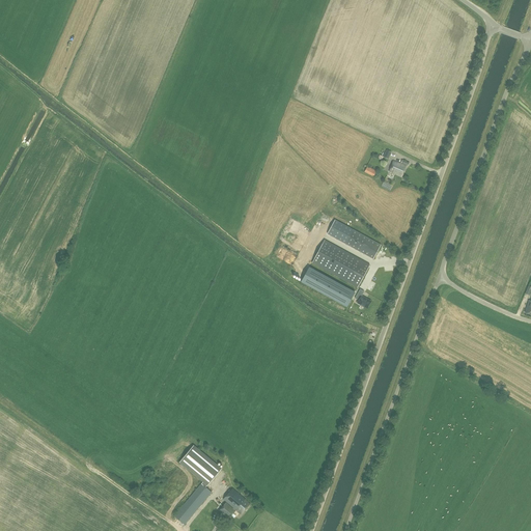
[(406,166),(393,161),(389,171),(395,174),(401,177),(406,166)]
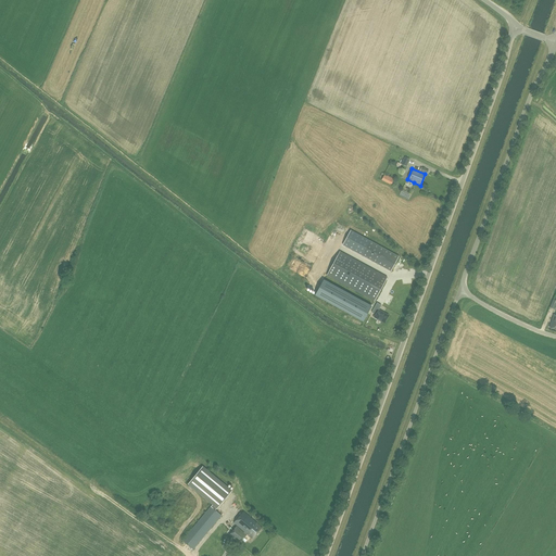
[(384,174),(381,180),(391,185),(394,179),(384,174)]
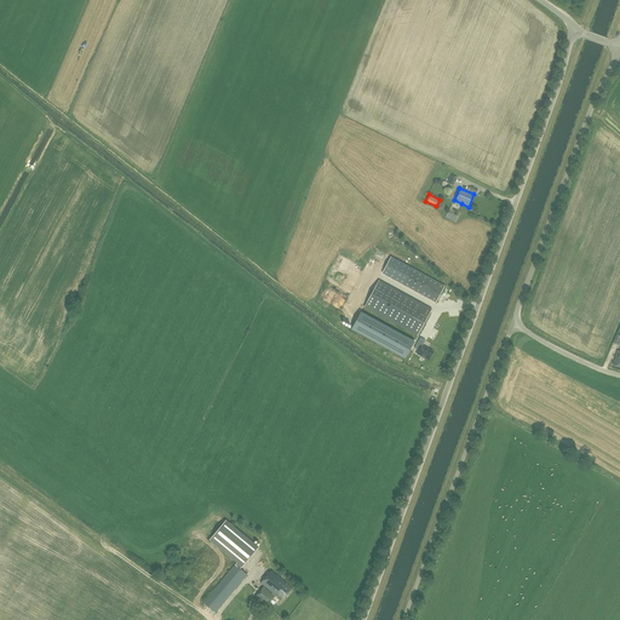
[(436,303),(445,287),(389,256),(379,273),(436,303)]
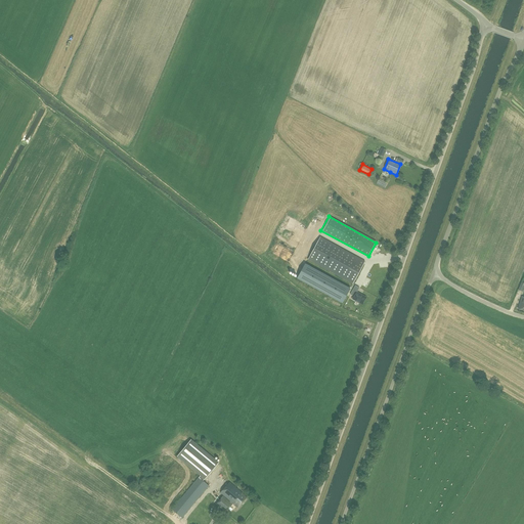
[(308,260),(353,285),(365,262),(320,237),(308,260)]
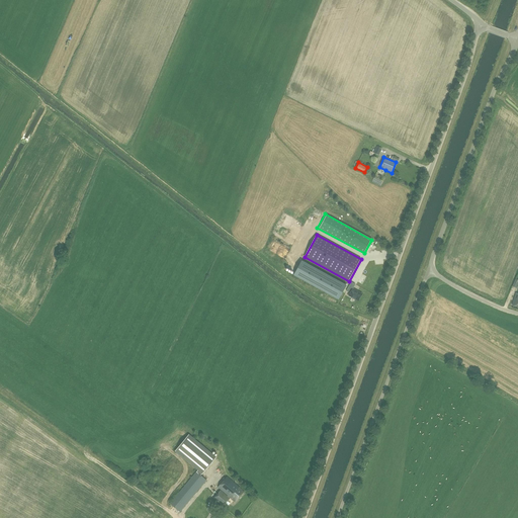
[(301,261),(293,275),(338,299),(346,285),(301,261)]
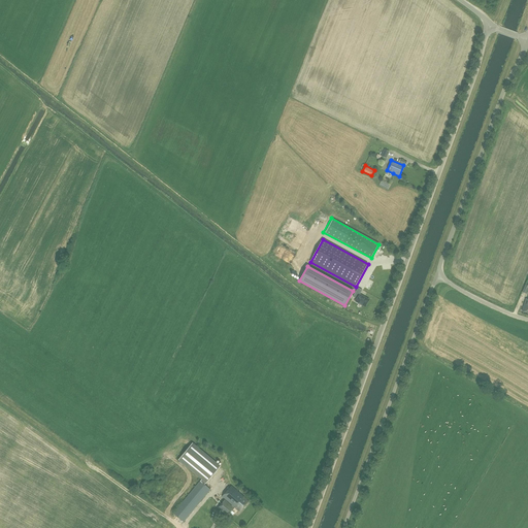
[(358,288),(353,297),(357,299),(356,302),(365,307),(369,300),(360,295),(362,291),(358,288)]
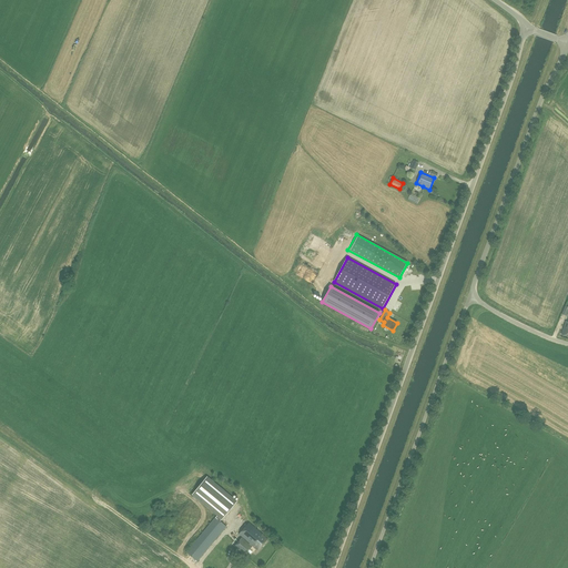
[(208,476),(192,495),(217,516),(215,517),(220,521),(222,519),(237,501),(208,476)]
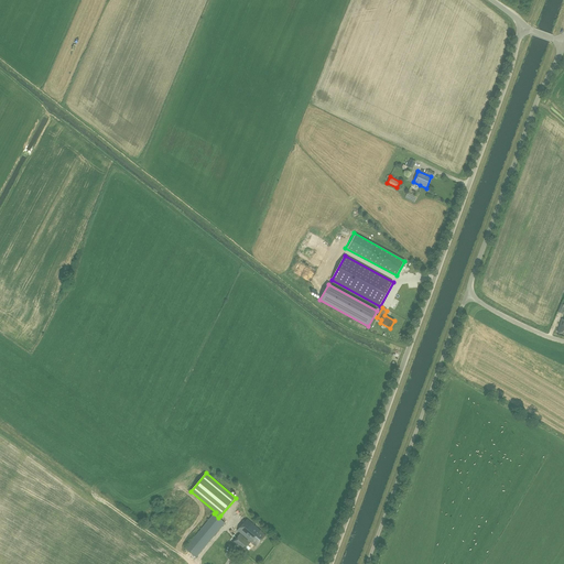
[(241,519),(250,513),(248,510),(239,516),(241,519)]
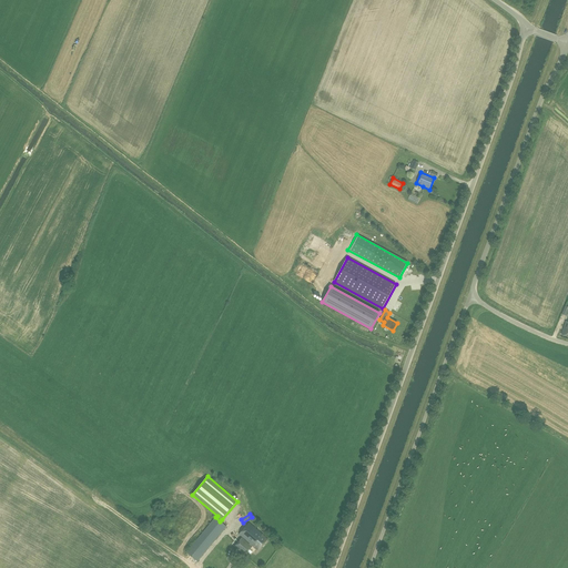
[(226,526),(220,521),(215,517),(186,551),(198,561),(226,526)]
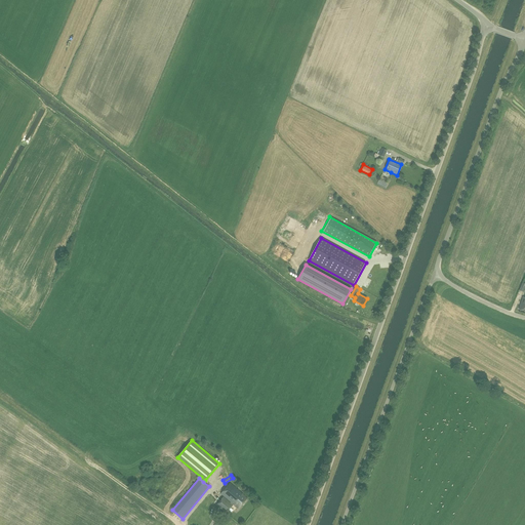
[(247,498),(230,483),(221,493),(231,501),(231,502),(224,496),(216,506),(226,514),(234,505),(238,509),(247,498)]
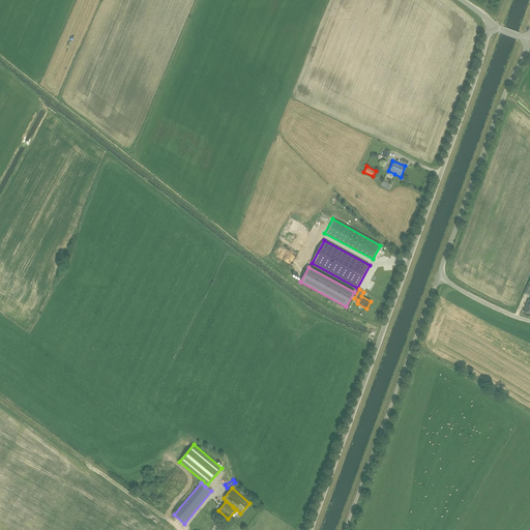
[(212,513),(219,505),(215,501),(207,510),(212,513)]
